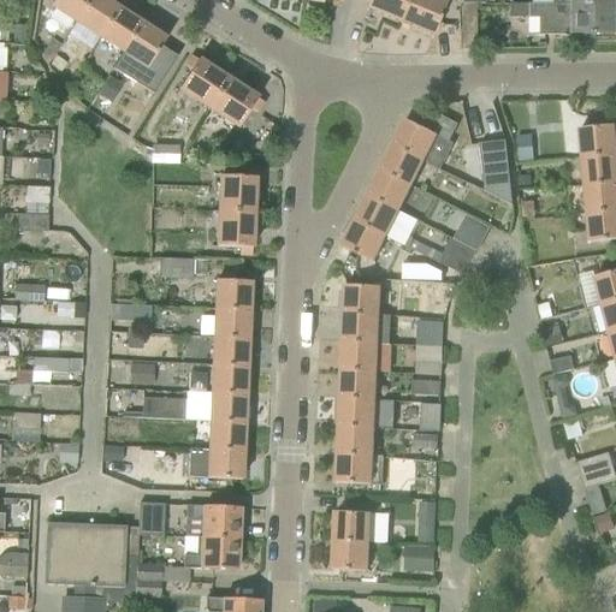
[(54,0),(52,5),(76,19),(88,0),(54,0)]
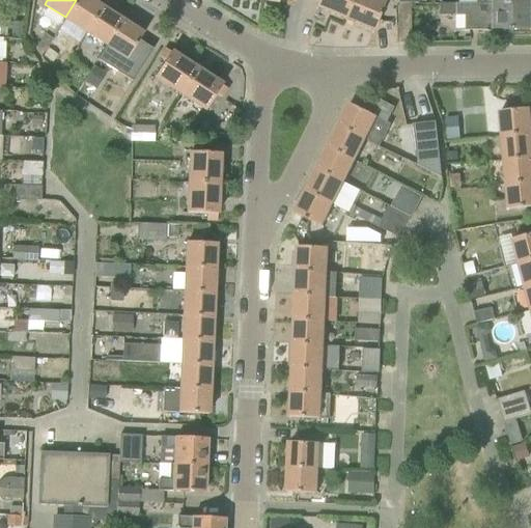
[(76,0),(65,17),(85,30),(102,5),(93,0),(76,0)]
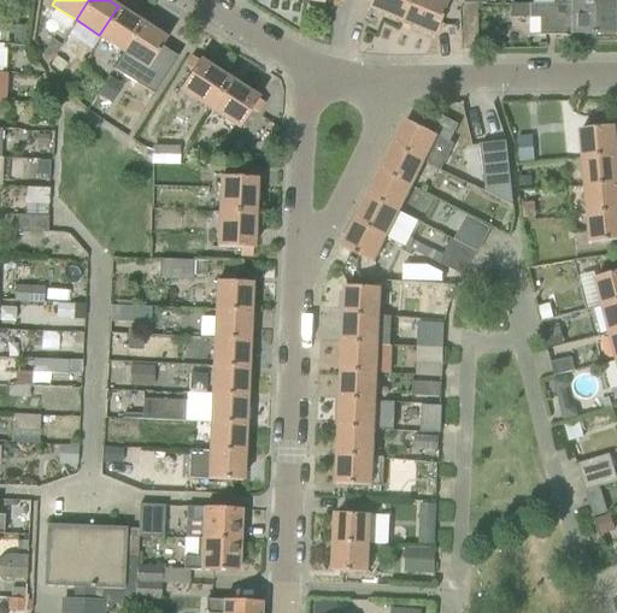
[(369,0),(368,5),(400,19),(407,0),(369,0)]
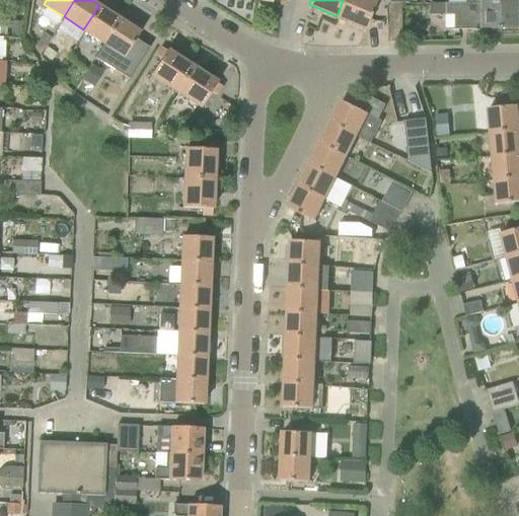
[(343,0),(337,16),(365,27),(375,2),(370,0),(343,0)]
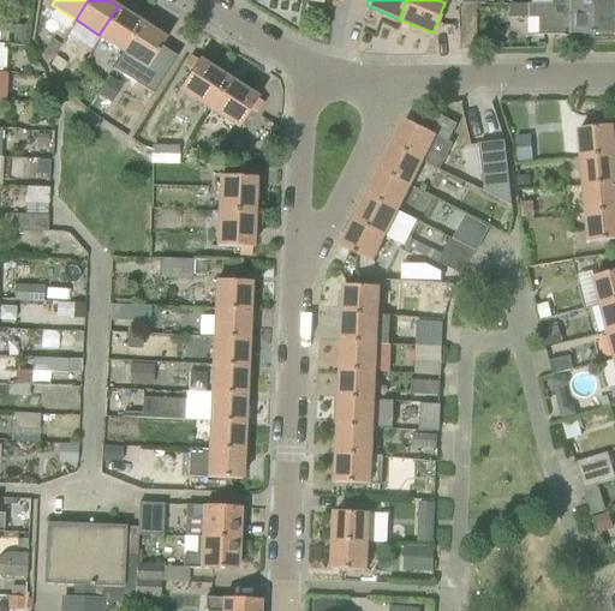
[(537,33),(568,33),(610,33),(610,3),(551,3),(527,1),(527,15),(531,15),(537,15),(537,33)]
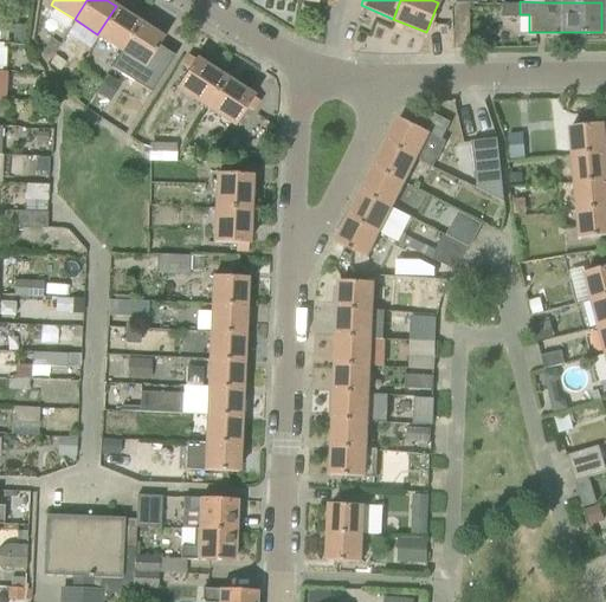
[(453,46),(455,46),(469,46),(469,2),(456,2),(452,10),(453,46)]
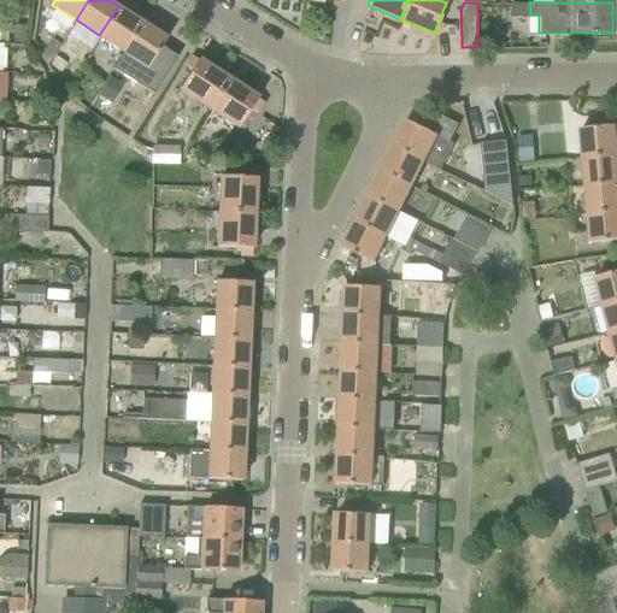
[(118,6),(99,35),(123,51),(142,22),(118,6)]
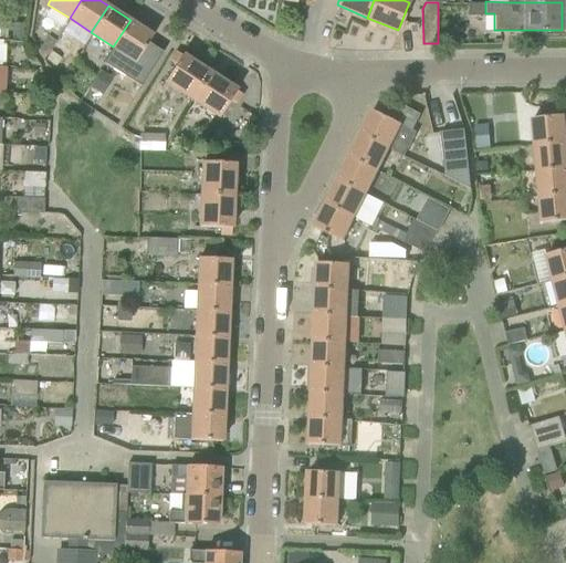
[(23,37),(24,21),(13,20),(12,35),(23,37)]
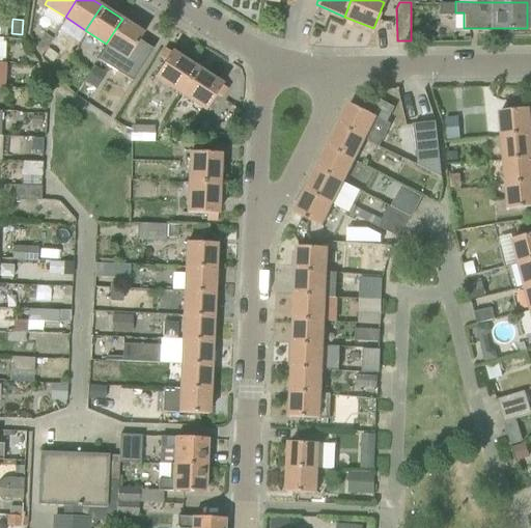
[(143,32),(122,19),(106,44),(98,56),(132,79),(152,48),(139,38),(143,32)]
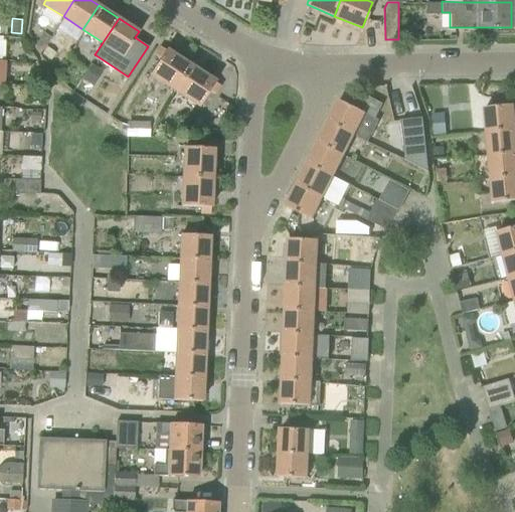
[(36,43),(41,51),(51,35),(43,30),(36,43)]
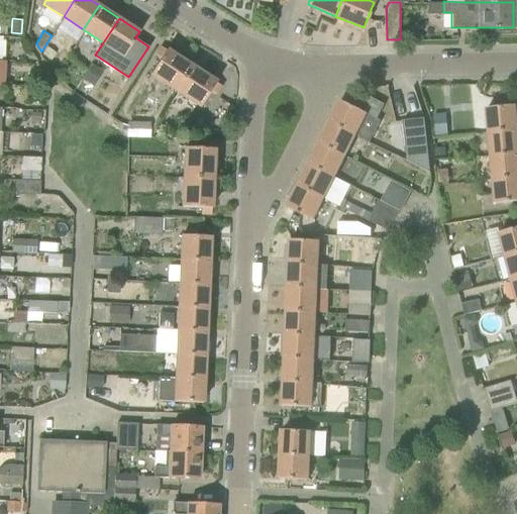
[(52,58),(57,50),(47,45),(42,53),(52,58)]
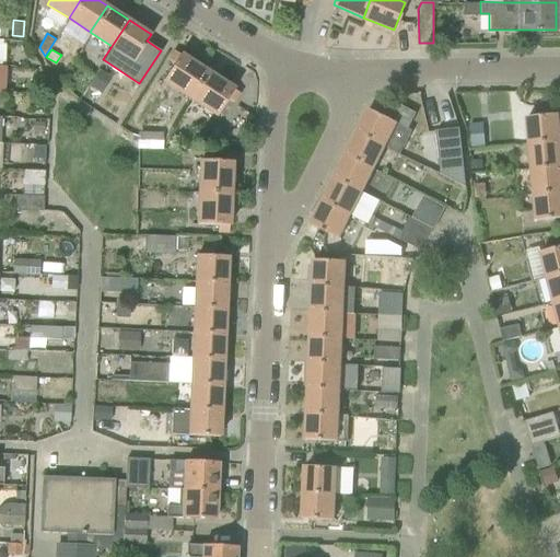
[(174,61),(162,80),(174,86),(191,60),(175,49),(170,58),(174,61)]
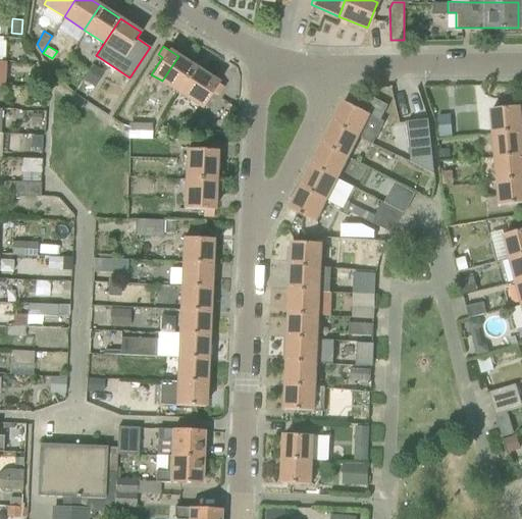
[(162,81),(176,91),(193,65),(178,56),(162,81)]
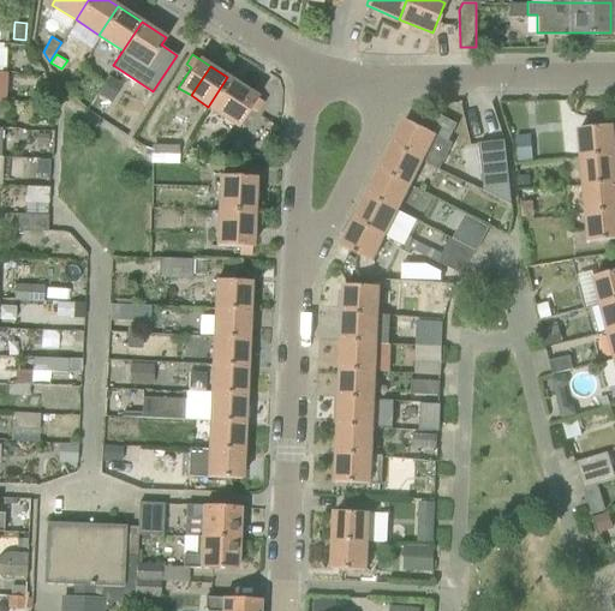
[(112,100),(123,83),(109,75),(99,91),(112,100)]
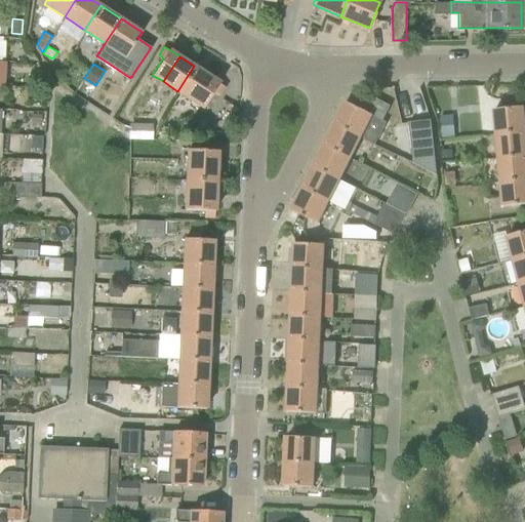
[(177,91),(193,101),(209,76),(194,66),(177,91)]
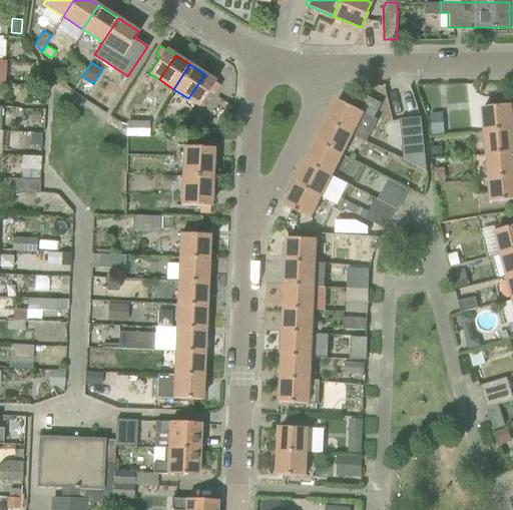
[(188,98),(198,104),(208,88),(213,91),(219,83),(204,74),(188,98)]
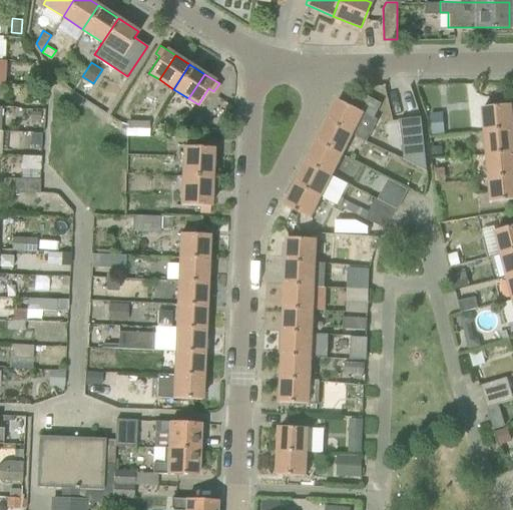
[(378,118),(365,111),(339,98),(329,119),(354,132),(354,133),(368,139),(378,118)]
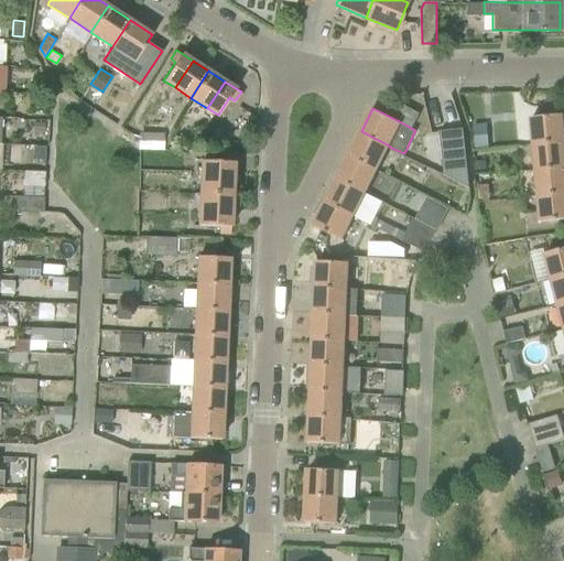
[(532,117),(534,142),(563,139),(563,130),(563,114),(532,117)]
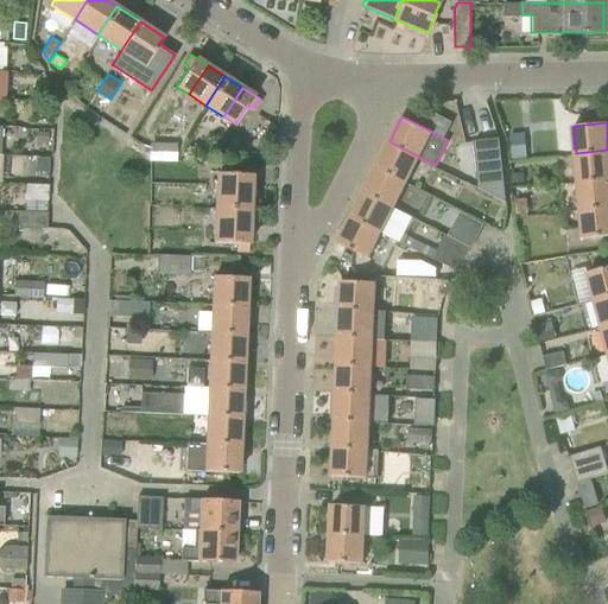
[(37,129),(36,140),(48,141),(49,129),(37,129)]
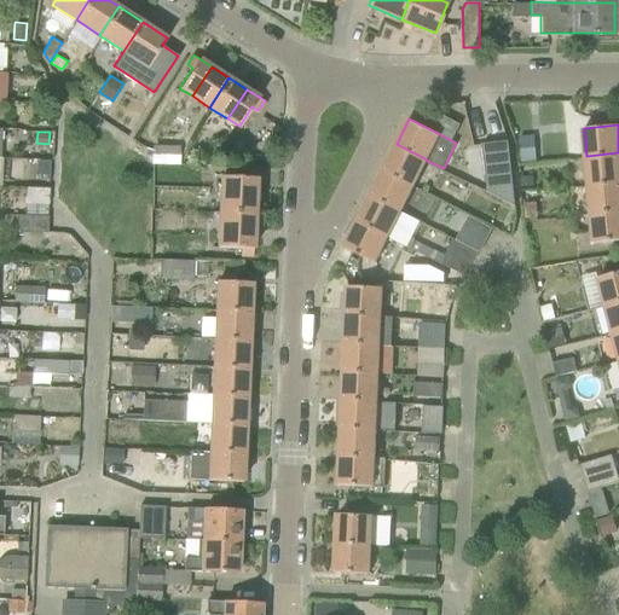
[(508,134),(481,137),(486,190),(514,199),(508,134)]
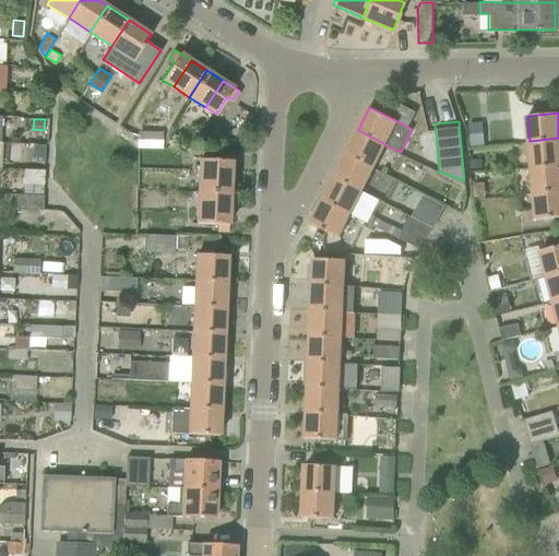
[(485,144),(483,121),(470,122),(472,145),(485,144)]
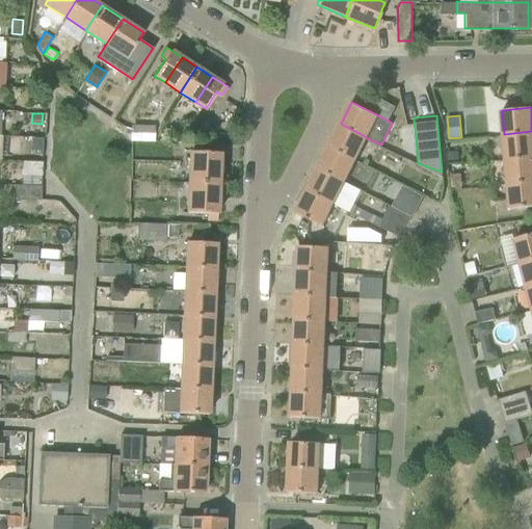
[(341,124),(329,146),(356,159),(367,138),(367,137),(341,124)]
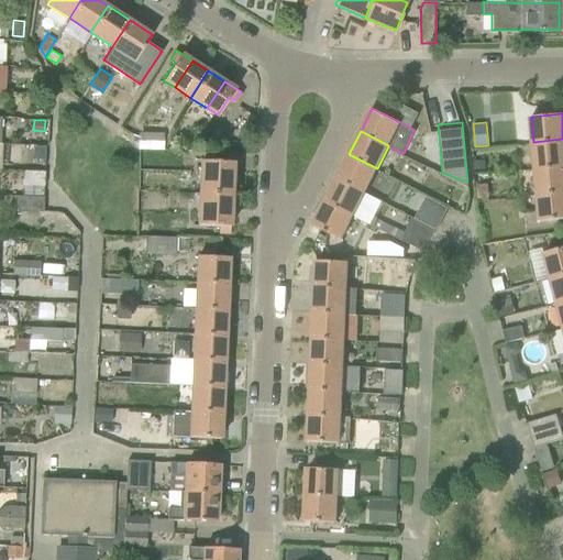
[(536,168),(562,165),(562,139),(533,142),(536,168)]
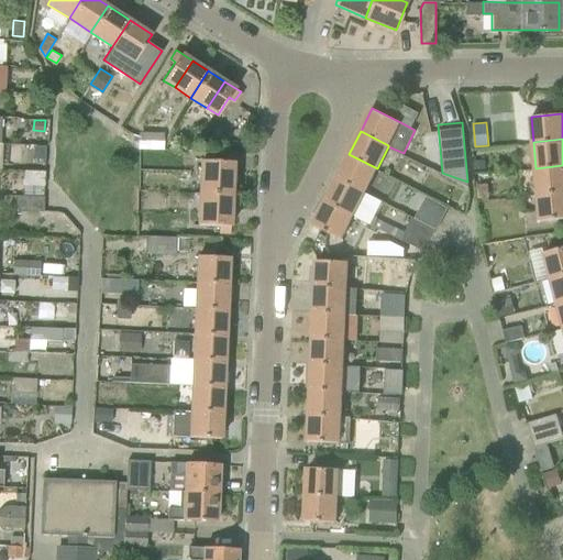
[(45,144),(34,144),(33,157),(45,158),(45,144)]
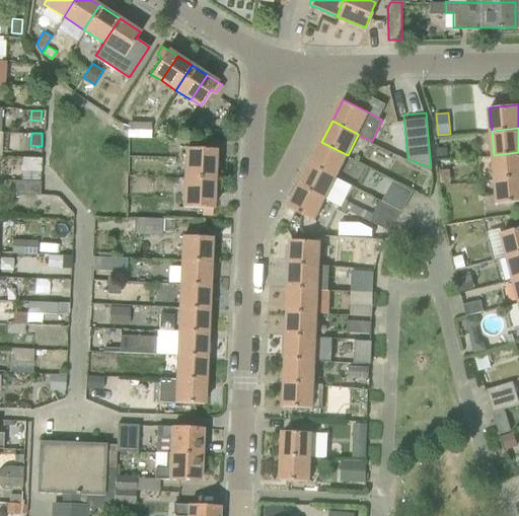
[(186,147),(186,158),(214,160),(215,142),(205,142),(205,147),(186,147)]
